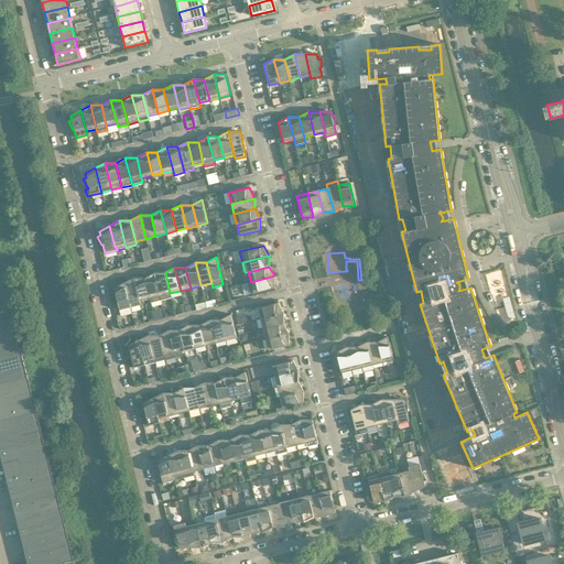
[(161,301),(154,272),(144,278),(150,299),(151,303),(161,301)]
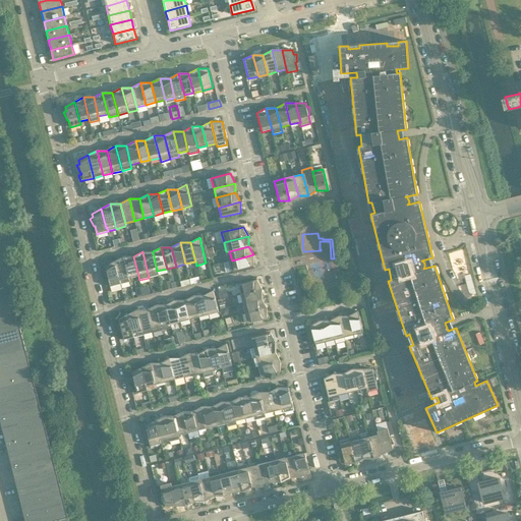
[(158,276),(157,271),(153,251),(142,251),(149,278),(158,276)]
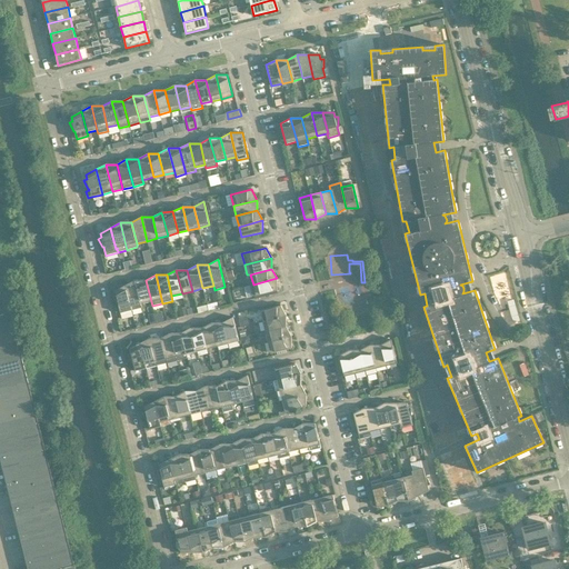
[(277,290),(277,278),(253,285),(249,286),(252,297),(256,296),(277,290)]
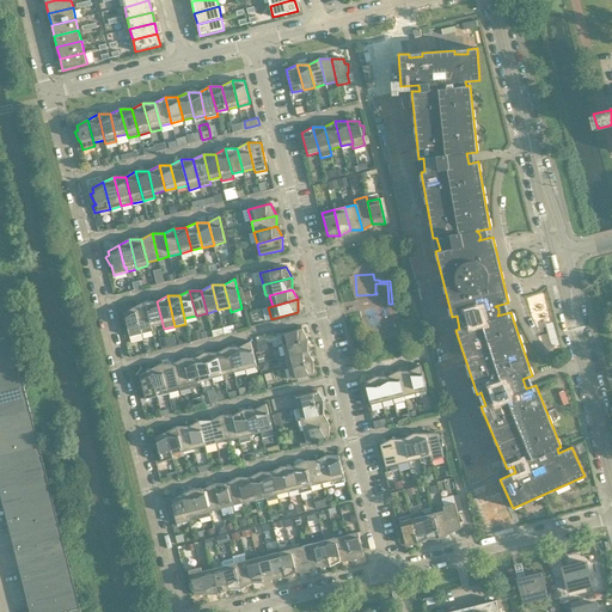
[(152,331),(151,326),(145,301),(134,307),(140,330),(141,330),(142,334),(152,331)]
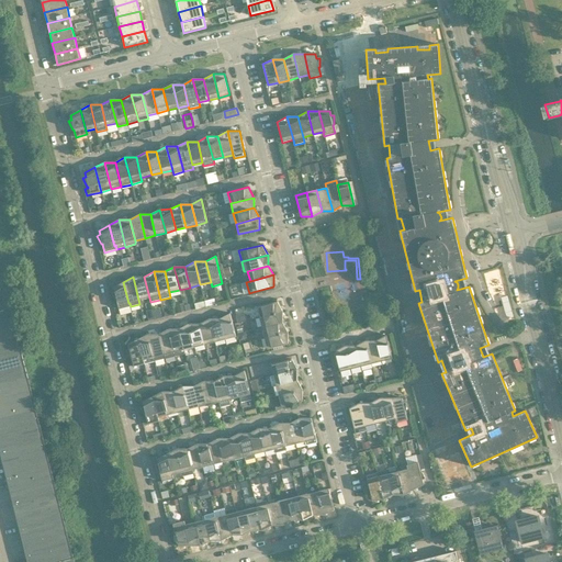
[(149,298),(144,277),(133,277),(138,300),(149,298)]
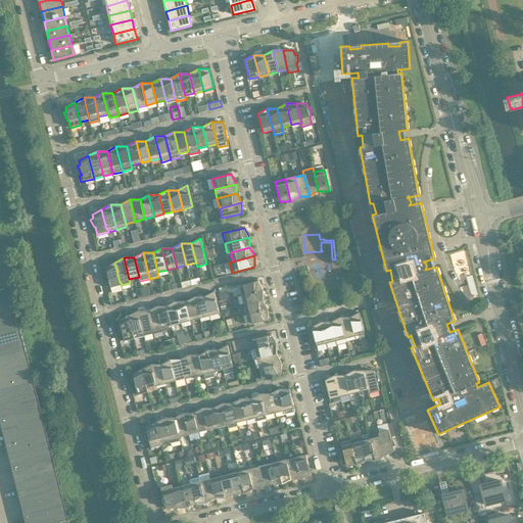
[(120,282),(114,263),(105,268),(106,272),(103,273),(107,281),(108,280),(110,288),(122,285),(121,282),(120,282)]
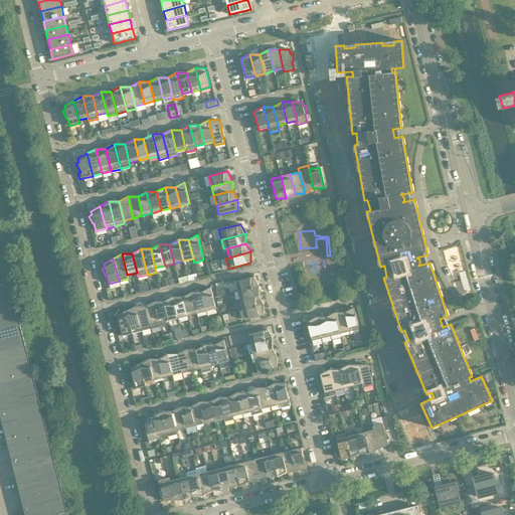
[(0,279),(8,277),(5,266),(0,266),(0,279)]
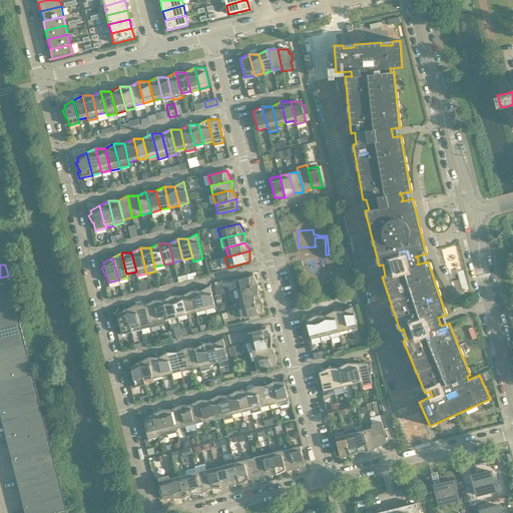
[(0,290),(11,288),(8,276),(0,278),(0,290)]
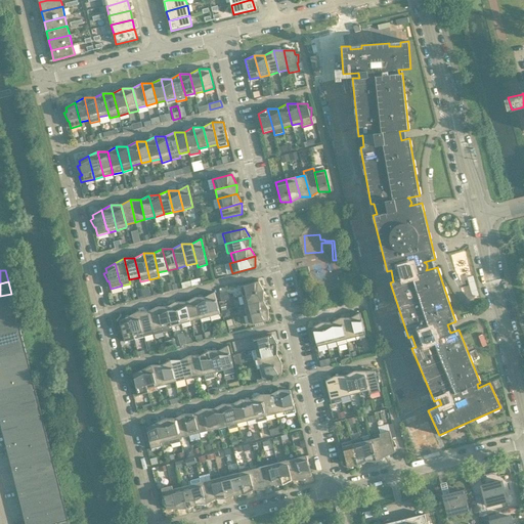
[(239,287),(242,296),(263,291),(259,281),(239,287)]
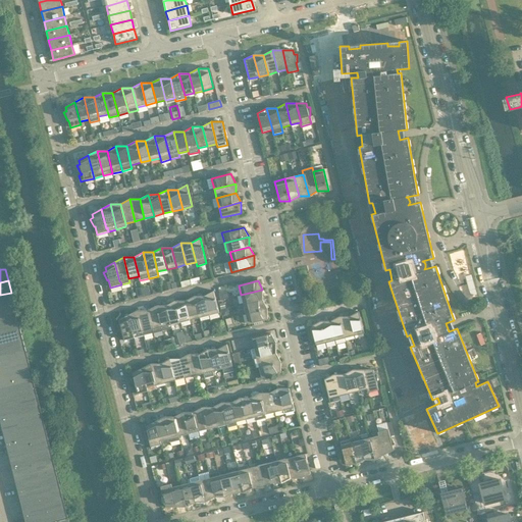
[(139,297),(151,294),(149,285),(137,289),(139,297)]
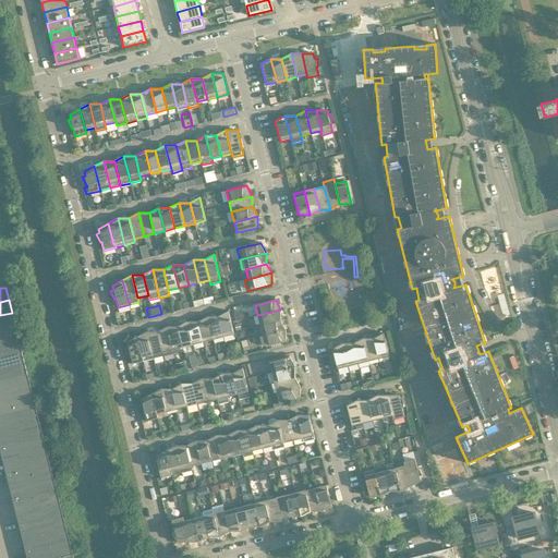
[(280,310),(257,315),(259,326),(280,320),(280,310)]
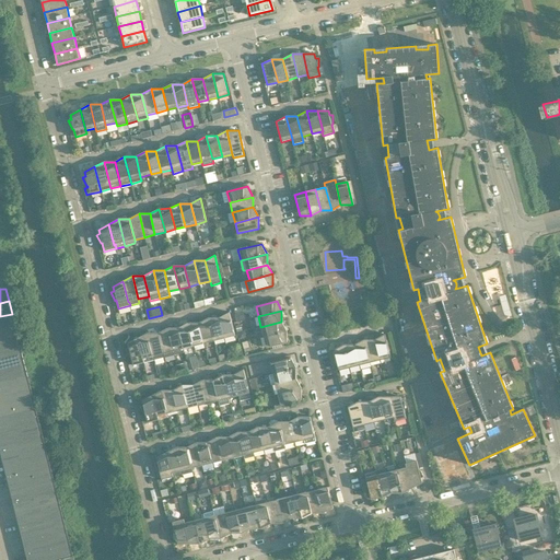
[(229,312),(219,317),(224,338),(235,336),(229,312)]
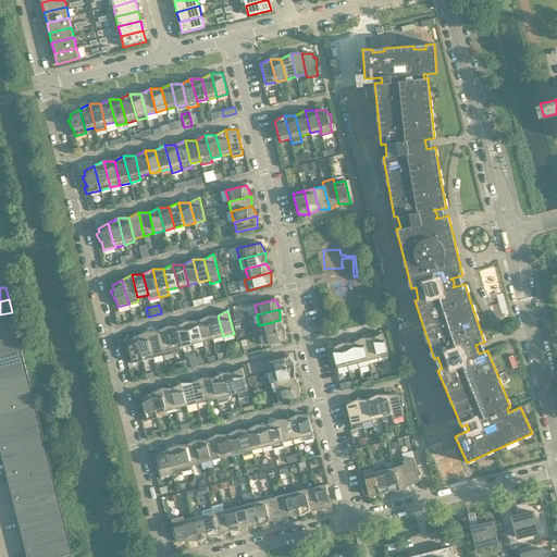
[(0,327),(15,324),(12,312),(0,314),(0,327)]
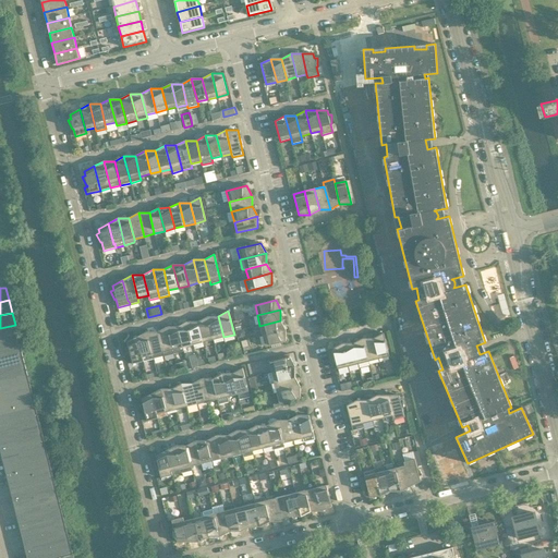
[(207,316),(197,322),(203,342),(213,340),(207,316)]
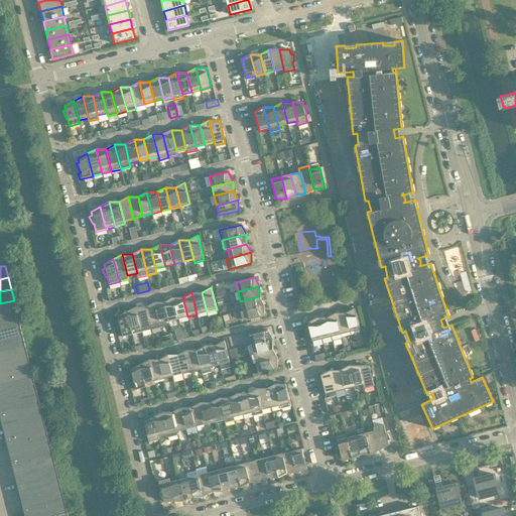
[(202,292),(191,292),(197,314),(207,311),(202,292)]
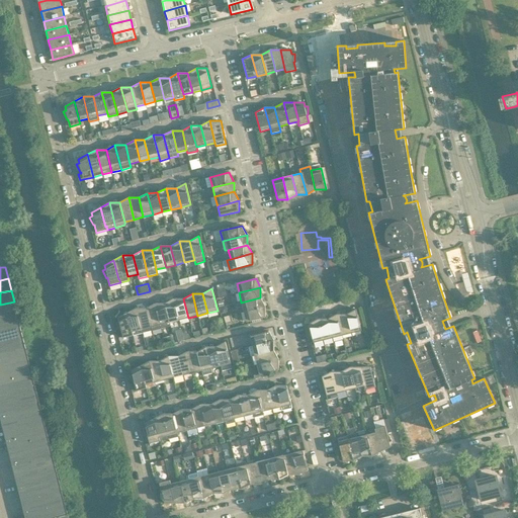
[(260,297),(241,303),(244,312),(265,307),(260,297)]
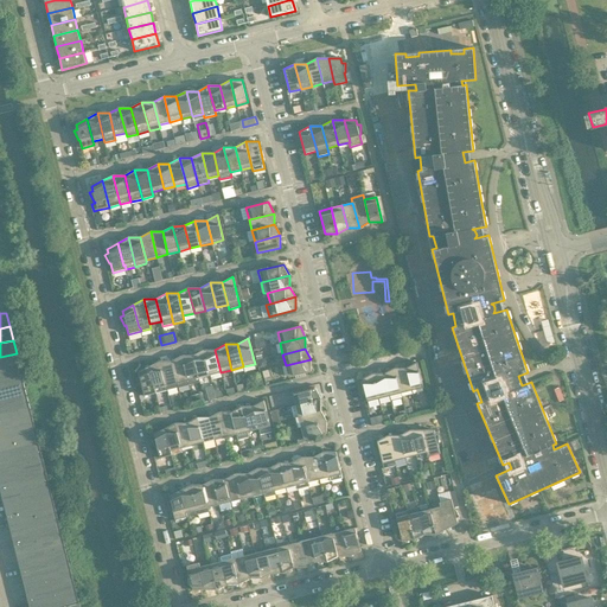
[(210,375),(203,350),(193,356),(198,378),(210,375)]
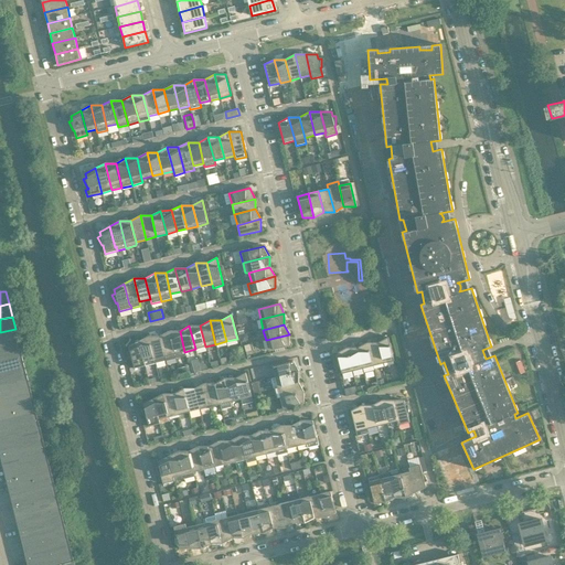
[(200,326),(189,326),(195,349),(205,347),(200,326)]
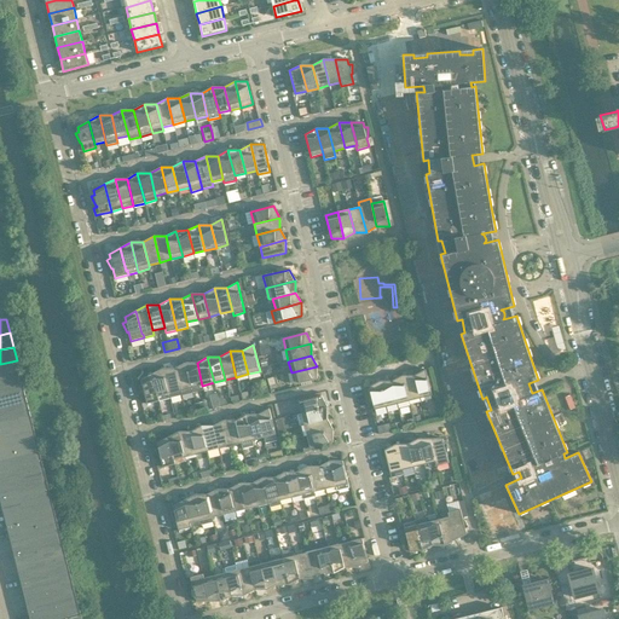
[(0,380),(21,375),(17,360),(0,364),(0,380)]
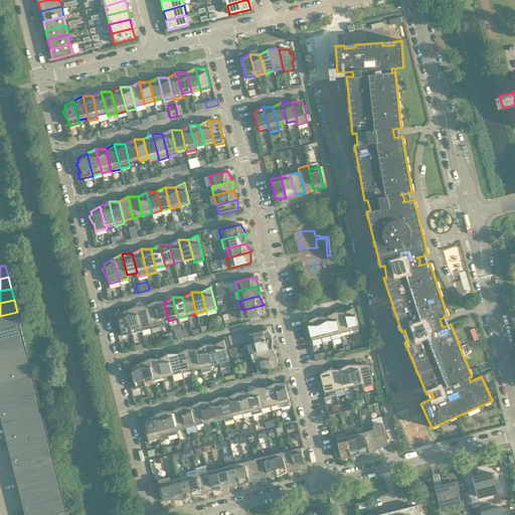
[(160,327),(154,302),(145,306),(151,329),(160,327)]
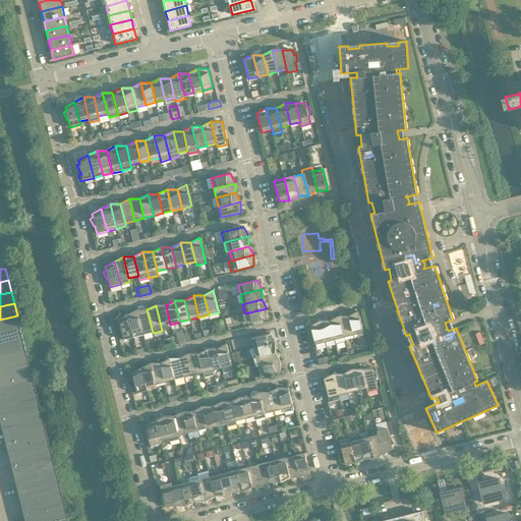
[(171,328),(170,325),(166,305),(156,305),(162,331),(171,328)]
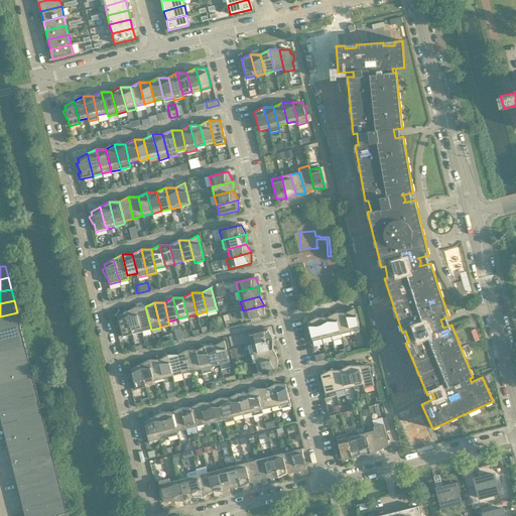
[(264,305),(243,310),(245,320),(264,315),(264,305)]
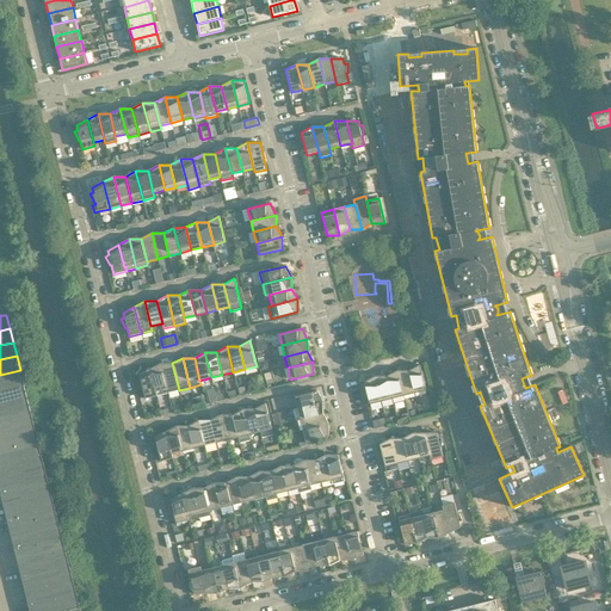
[(167,389),(160,363),(149,369),(155,392),(156,392),(167,389)]
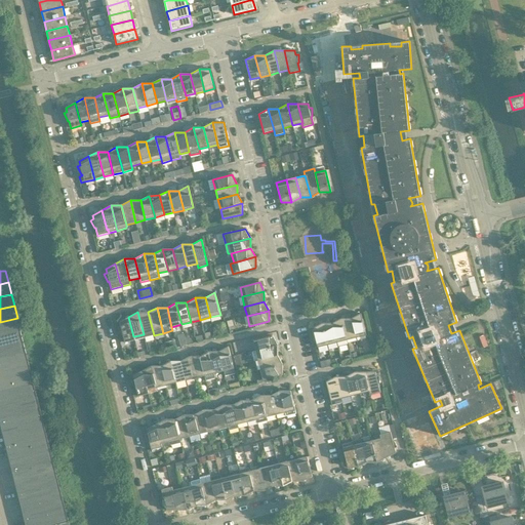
[(154,335),(148,312),(137,312),(144,334),(144,337),(154,335)]
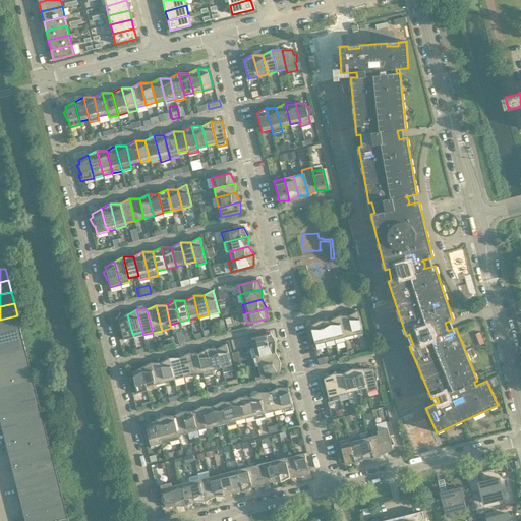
[(358,310),(348,315),(353,335),(363,333),(358,310)]
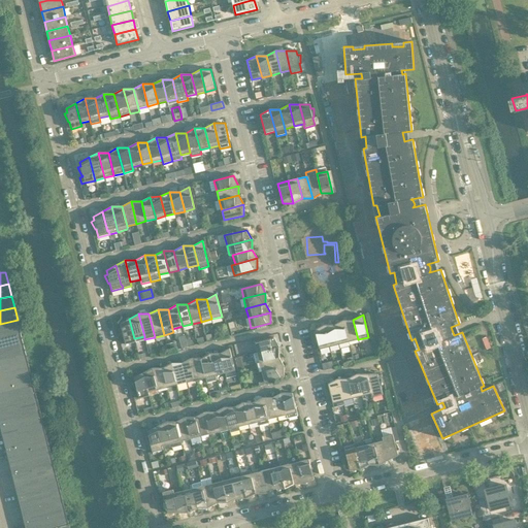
[(129,319),(120,324),(121,328),(119,329),(123,337),(125,344),(136,341),(135,338),(134,338),(129,319)]
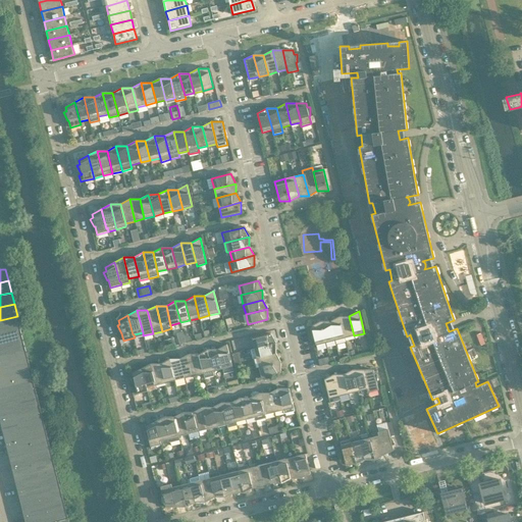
[(0,332),(20,328),(17,316),(0,320),(0,332)]
